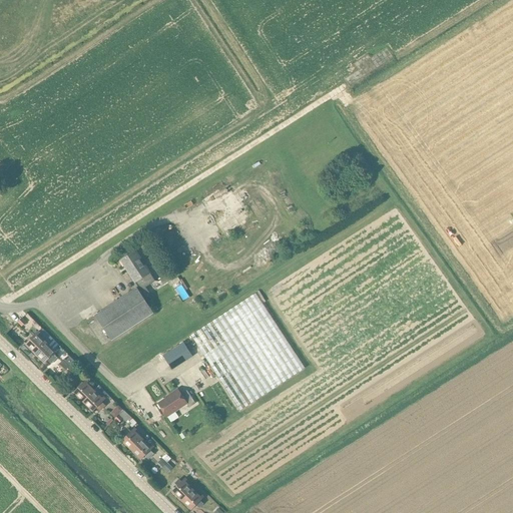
[(149,294),(144,287),(154,281),(135,250),(120,261),(137,289),(136,289),(95,316),(111,341),(153,314),(142,298),(149,294)]
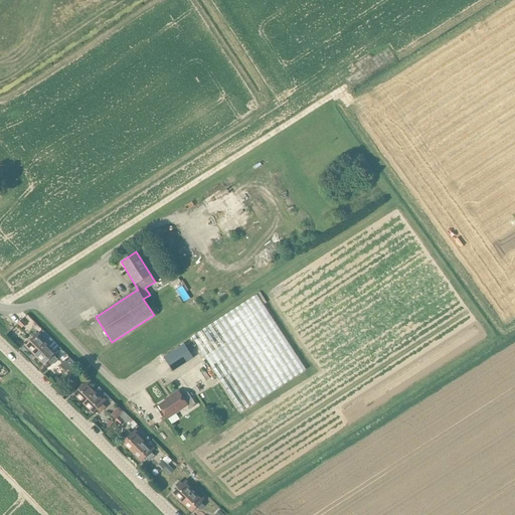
[(226,314),(191,337),(241,411),(248,406),(306,369),(256,294),(226,314)]
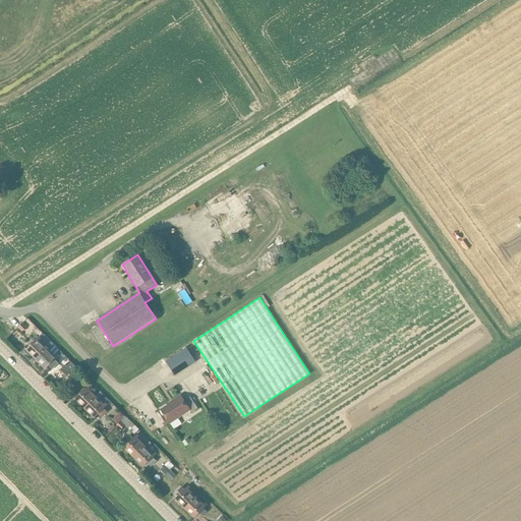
[(22,332),(26,328),(22,324),(18,328),(22,332)]
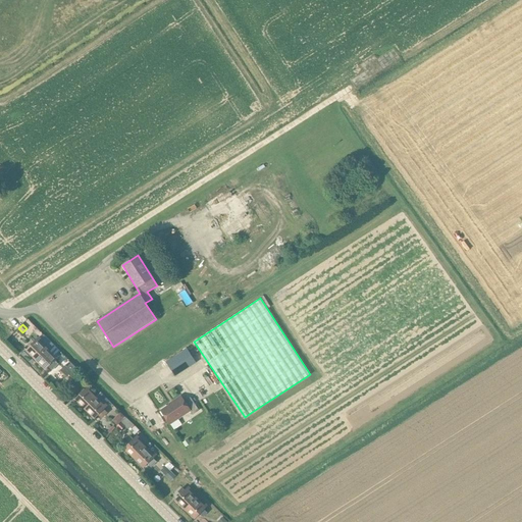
[(39,337),(25,351),(36,360),(41,355),(47,349),(47,348),(51,345),(43,337),(41,340),(39,337)]
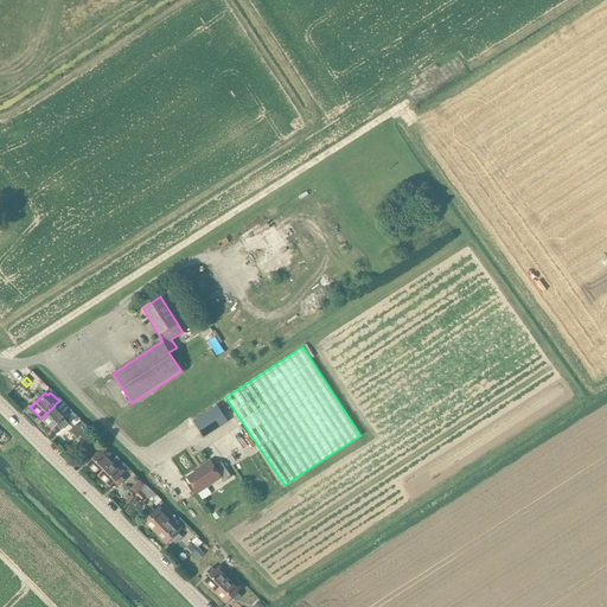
[(48,413),(42,419),(53,430),(55,429),(58,433),(68,423),(64,419),(68,415),(66,413),(70,409),(59,400),(59,401),(55,404),(55,406),(48,413)]
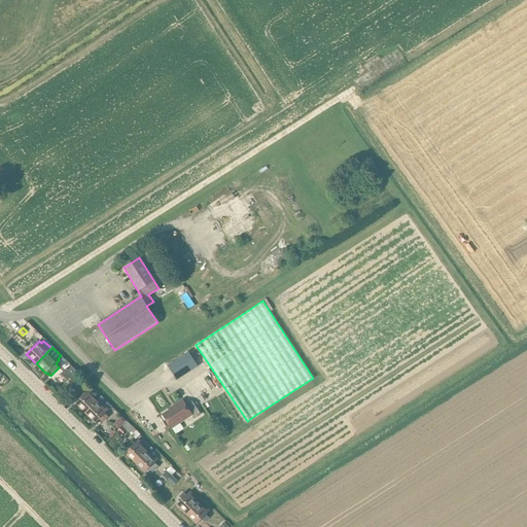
[(183,380),(192,373),(191,371),(198,366),(188,352),(168,365),(177,380),(181,377),(183,380)]
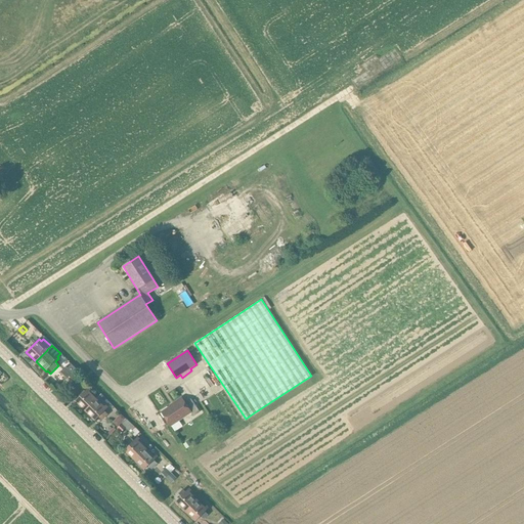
[(64,367),(60,373),(63,375),(68,379),(70,377),(72,375),(77,369),(76,368),(73,365),(72,364),(66,369),(64,367)]
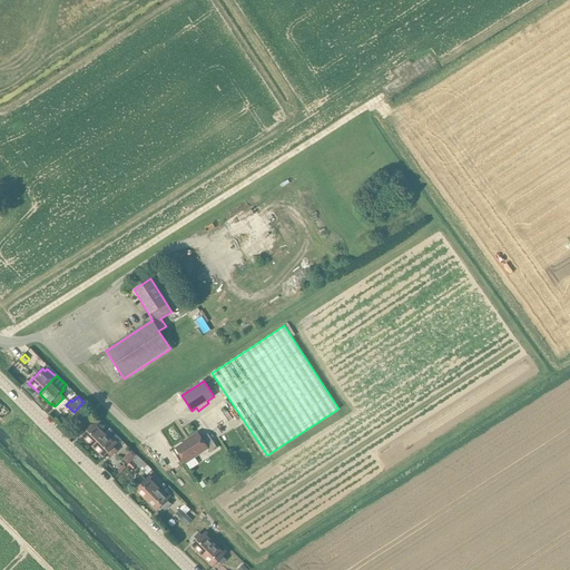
[(82,412),(78,408),(74,412),(78,416),(82,412)]
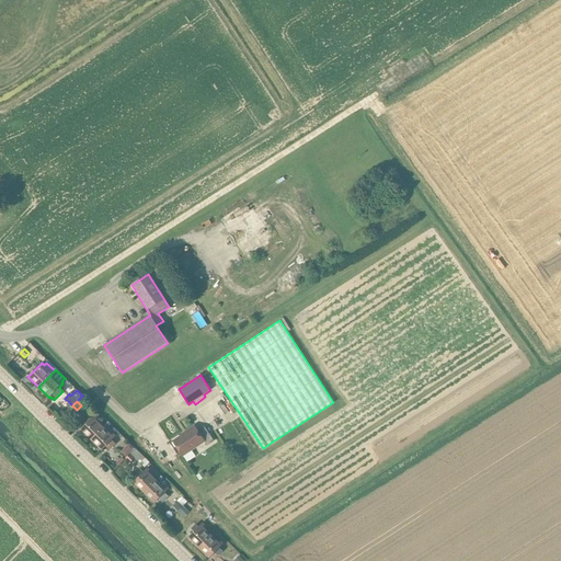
[(94,415),(80,430),(91,439),(103,427),(95,419),(96,418),(94,415)]
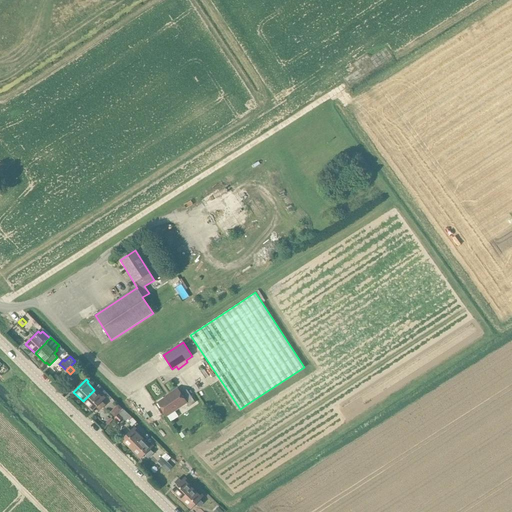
[(94,390),(83,401),(93,411),(96,407),(102,402),(105,398),(105,397),(108,394),(99,385),(94,390)]
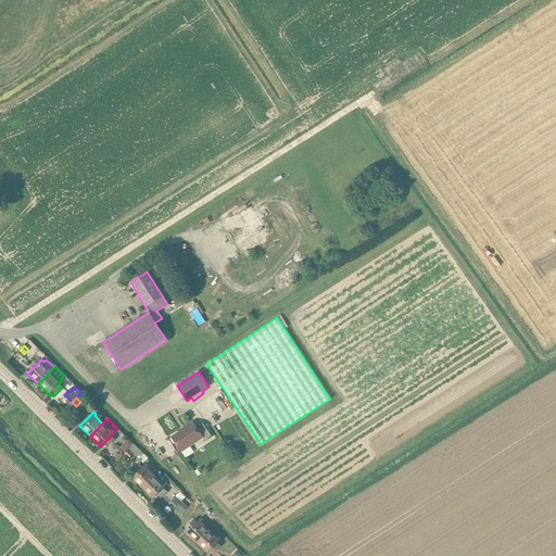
[(196,427),(193,422),(171,438),(180,452),(202,438),(204,442),(212,438),(202,422),(196,427)]
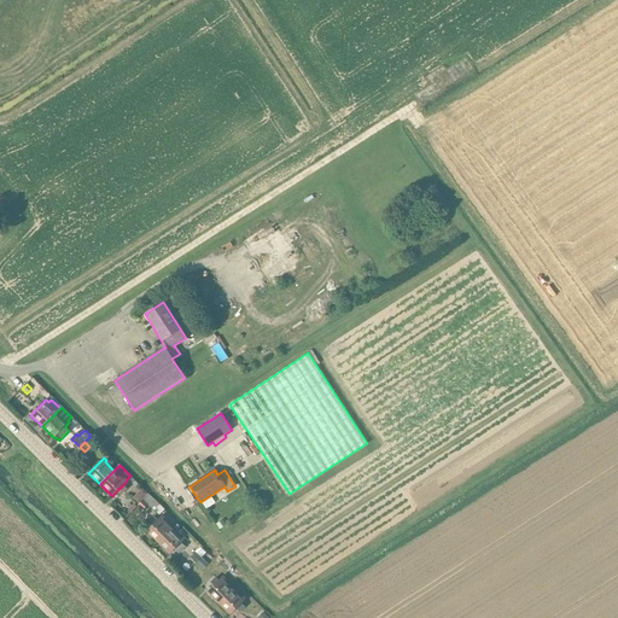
[(143,489),(138,494),(139,495),(144,500),(149,494),(144,489),(143,489)]
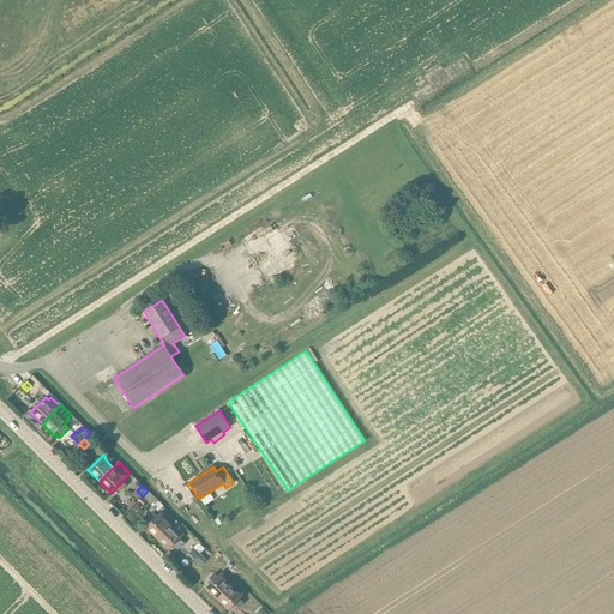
[(140,505),(133,510),(137,513),(143,507),(142,507),(148,501),(158,512),(163,507),(164,507),(160,501),(158,501),(157,500),(148,491),(143,497),(137,501),(140,505)]
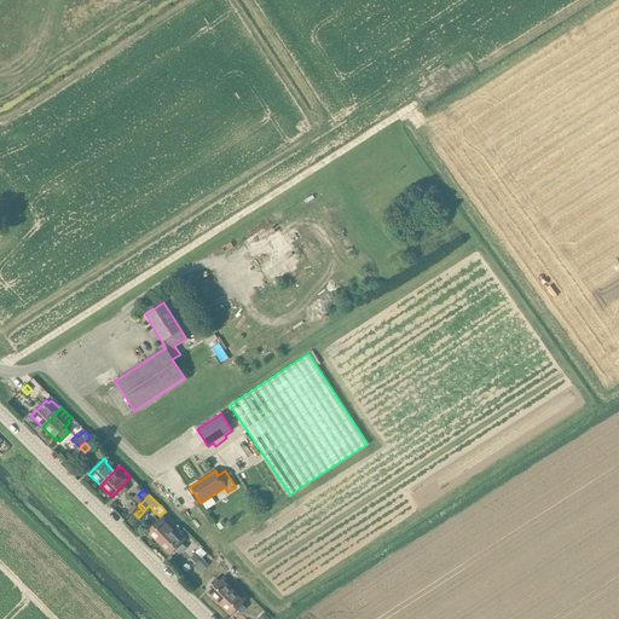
[(162,516),(146,532),(158,543),(172,530),(163,521),(166,519),(162,516)]
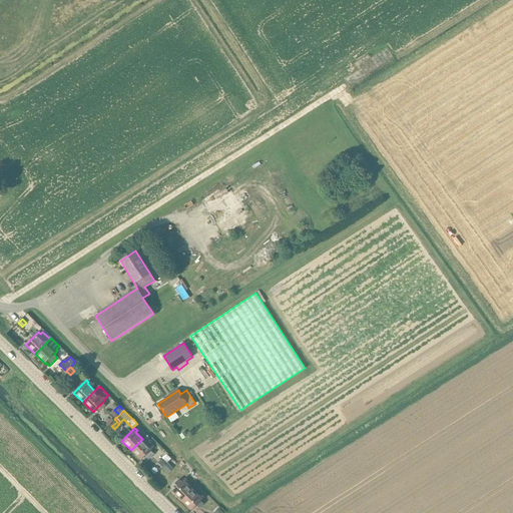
[(184,431),(179,435),(182,440),(187,436),(184,431)]
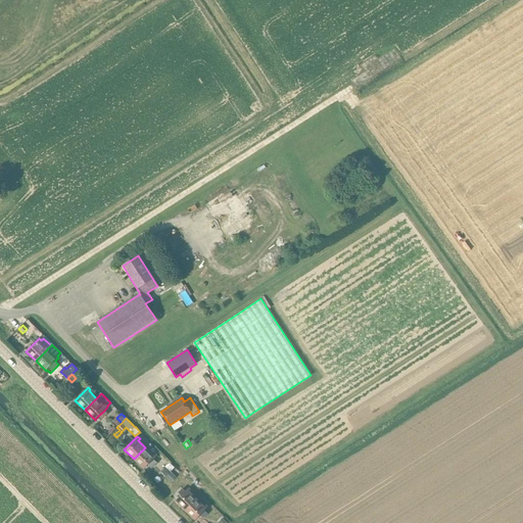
[(145,447),(134,459),(144,469),(148,465),(151,469),(157,463),(153,460),(157,456),(154,454),(153,455),(145,447)]
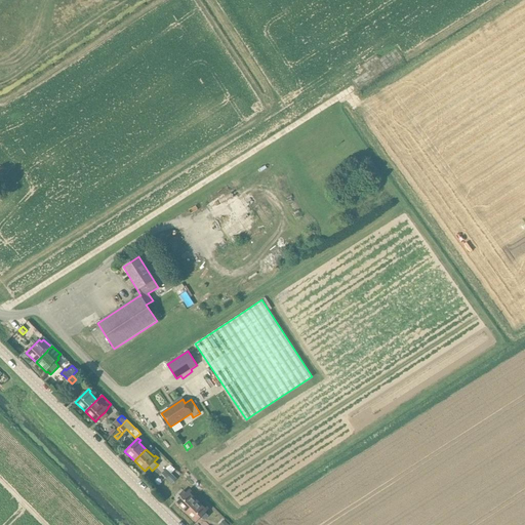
[(166,469),(162,474),(162,475),(166,479),(171,474),(167,470),(166,469)]
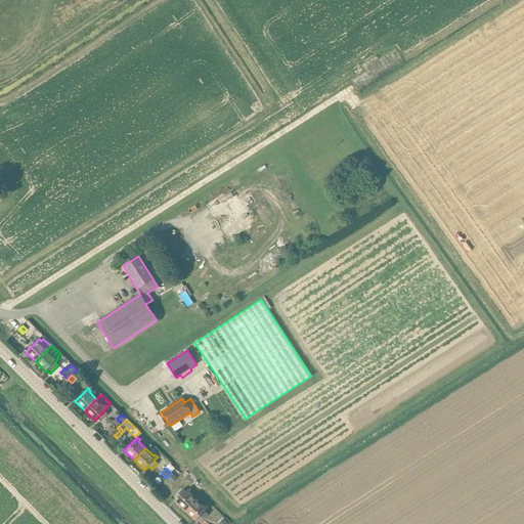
[(171,473),(166,478),(170,481),(175,477),(171,473)]
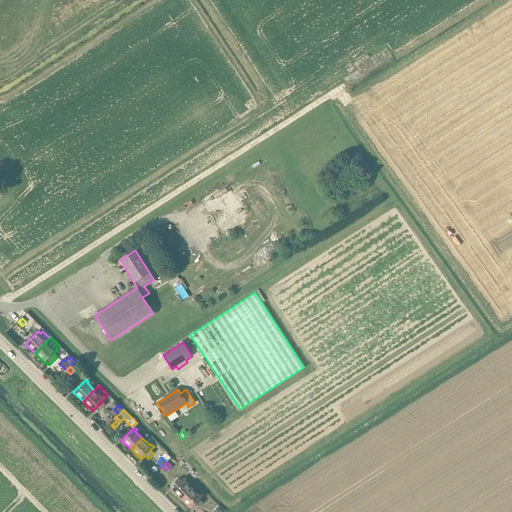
[(176,485),(171,490),(181,500),(193,488),(186,481),(187,480),(184,477),(181,481),(176,485)]
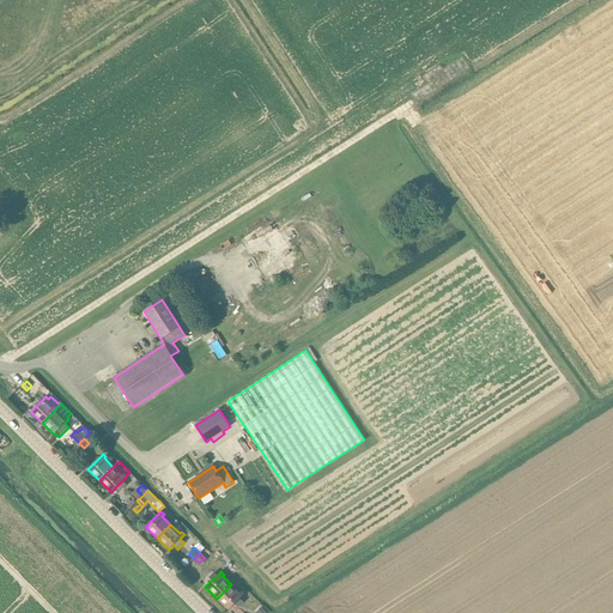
[(231,584),(217,599),(229,611),(235,604),(238,607),(243,602),(240,599),(244,594),(241,592),(240,593),(231,586),(231,584)]
